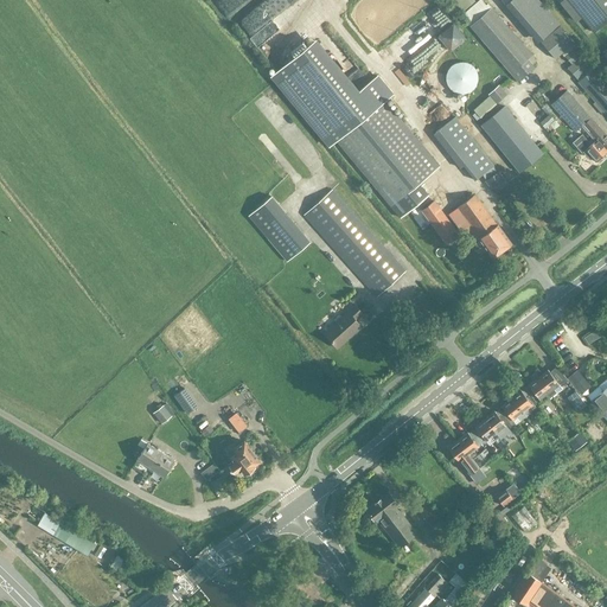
[(257,5),(263,0),(235,0),(222,12),(231,23),(255,2),(257,5)]
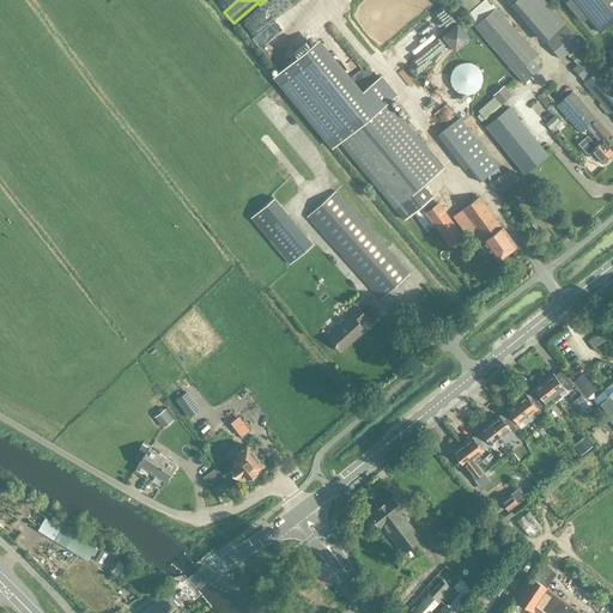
[(297,0),(277,0),(248,16),(256,32),(302,7),(297,0)]
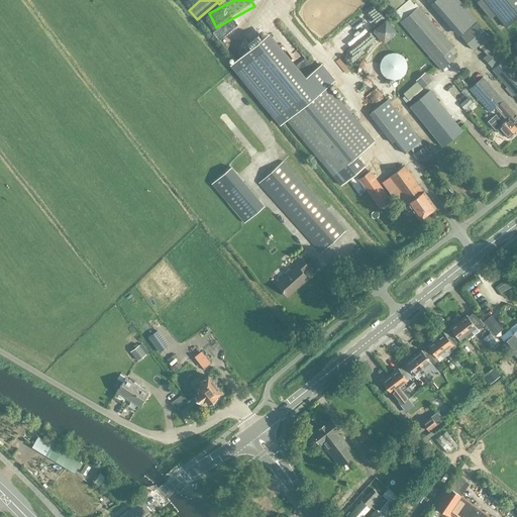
[(404,0),(403,0),(384,0),(393,10),(404,0)]
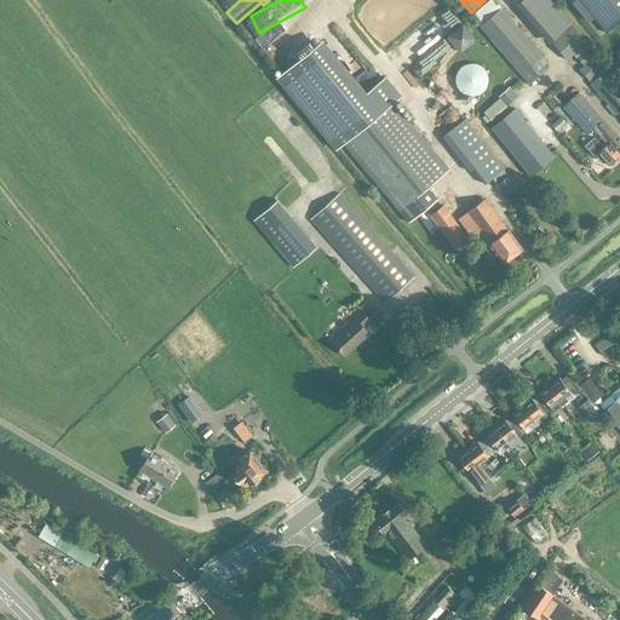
[(480,27),(521,75),(528,84),(546,69),(539,61),(543,57),(498,4),(495,5),(491,0),(488,0),(472,15),(481,26),(480,27)]
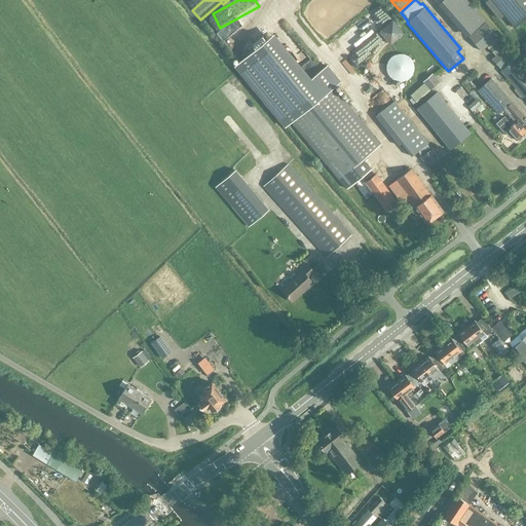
[(439,3),(467,36),(484,22),(465,0),(434,0),(438,4),(439,3)]
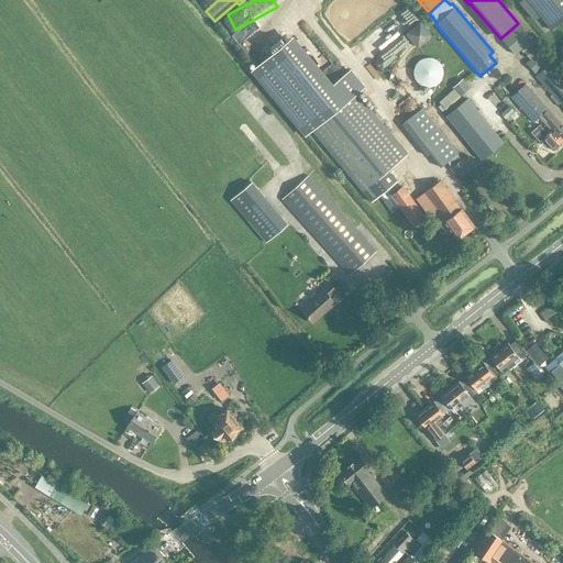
[(562,0),(522,0),(531,9),(549,32),(562,20),(562,0)]
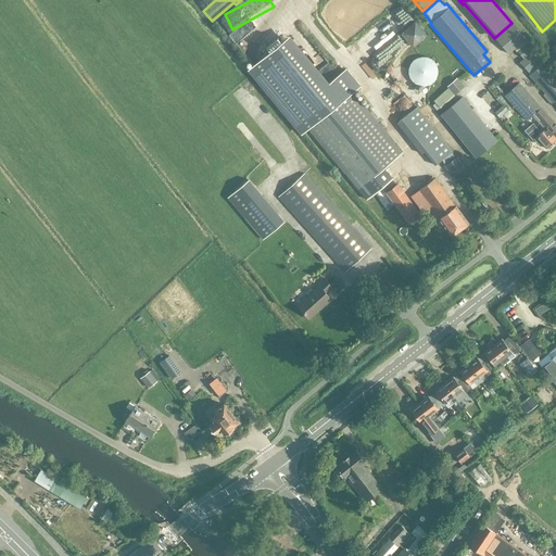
[(414,23),(401,34),(412,47),(425,36),(414,23)]
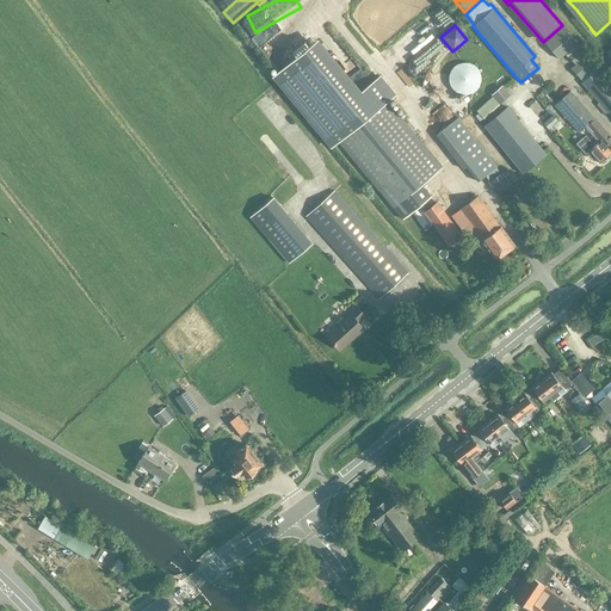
[(576,44),(562,28),(544,43),(559,60),(576,44)]
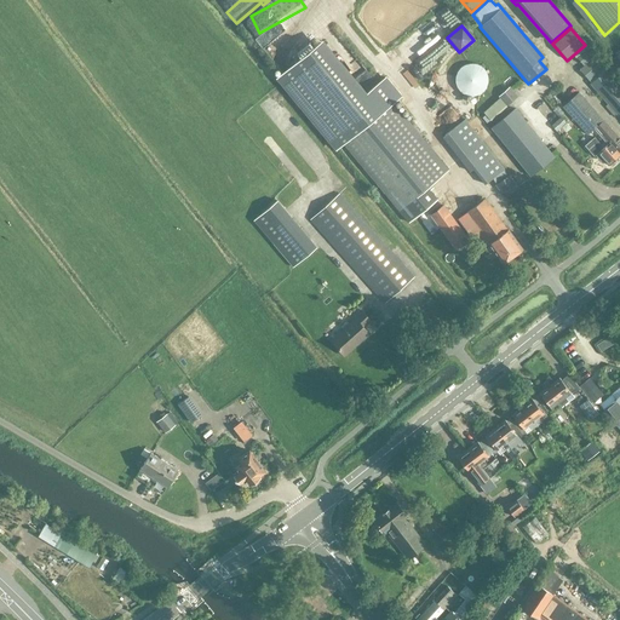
[(395,108),(403,98),(388,79),(379,87),(356,62),(349,69),(325,42),(277,80),(336,153),(343,145),(399,211),(447,171),(395,108)]
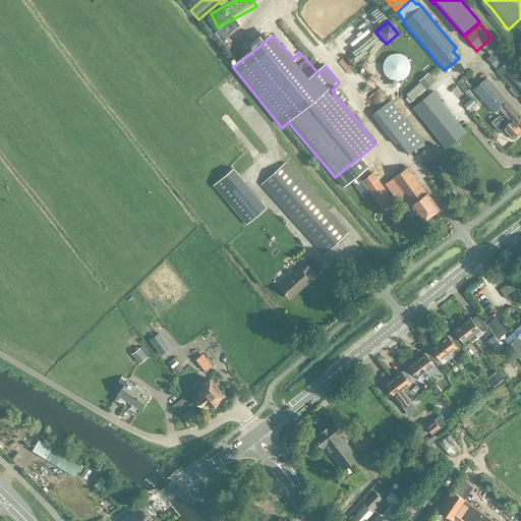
[(373,36),(353,52),(357,56),(342,70),(347,76),(382,46),(373,36)]
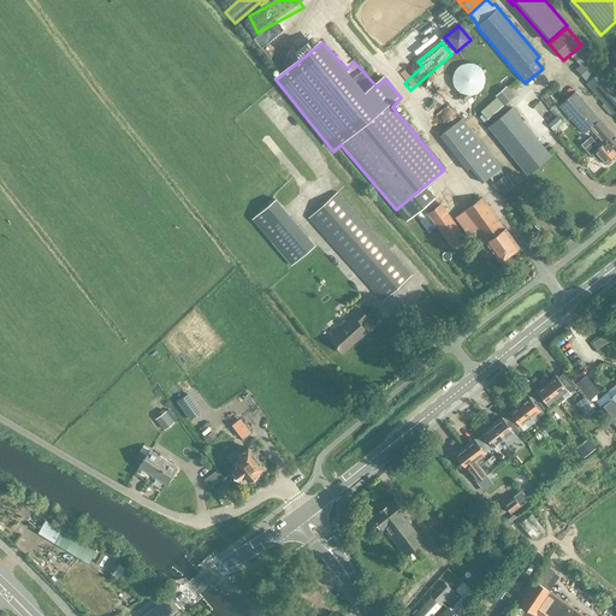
[(587,59),(581,52),(573,58),(579,65),(587,59)]
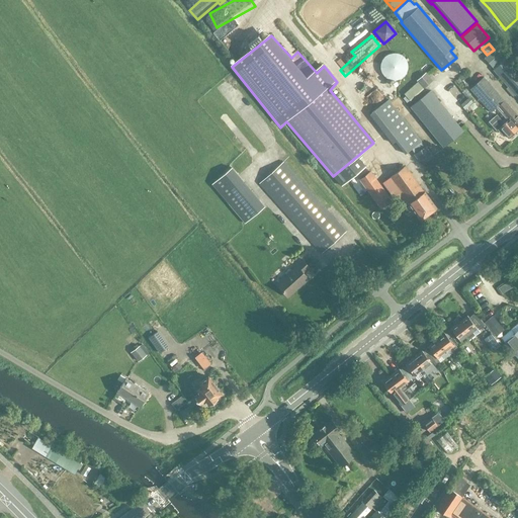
[(517,75),(505,60),(505,61),(503,59),(505,57),(497,48),(484,59),(494,70),(493,71),(517,99),(517,75)]
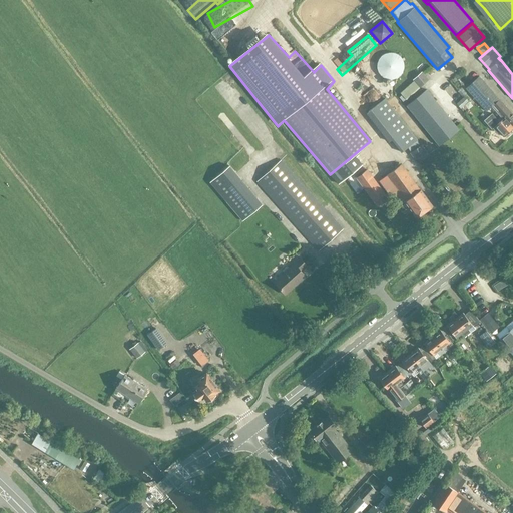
[(400,63),(401,62),(400,57),(398,55),(397,53),(395,51),(393,50),(390,49),(388,49),(385,49),(382,50),(378,52),(376,54),(375,57),(374,61),(374,64),(374,66),(375,68),(377,71),(378,72),(381,74),(386,76),(388,76),(391,75),(394,74),(396,72),(399,68),(400,65),(400,63)]
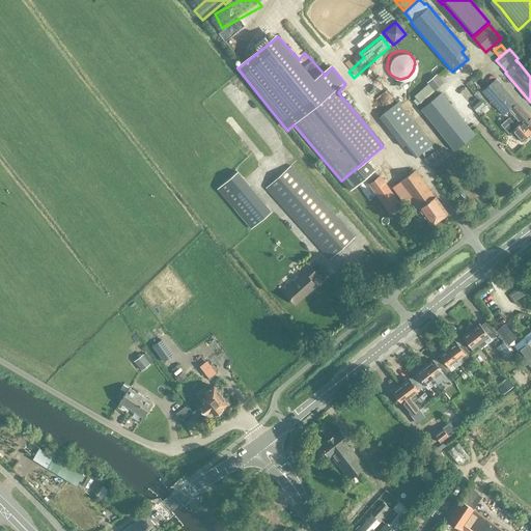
[(444,83),(437,75),(427,83),(435,91),(444,83)]
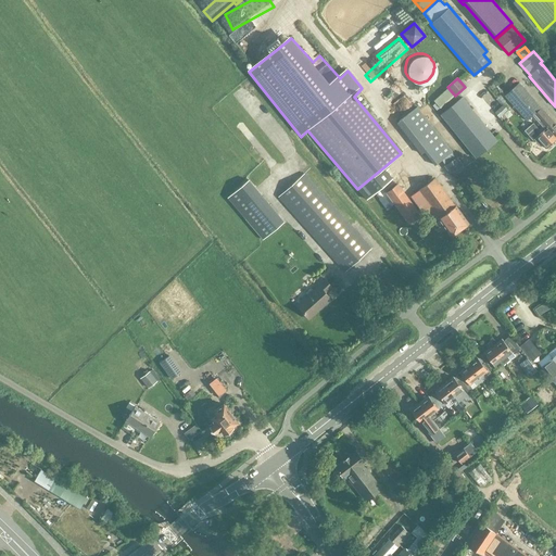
[(528,122),(533,116),(542,110),(519,84),(505,96),(528,122)]
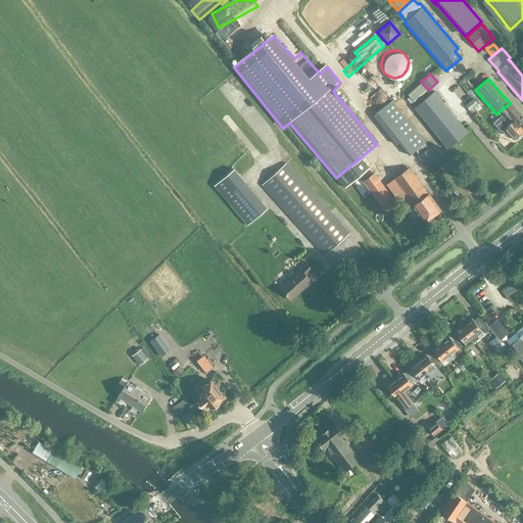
[(414,108),(446,149),(468,133),(434,92),(414,108)]
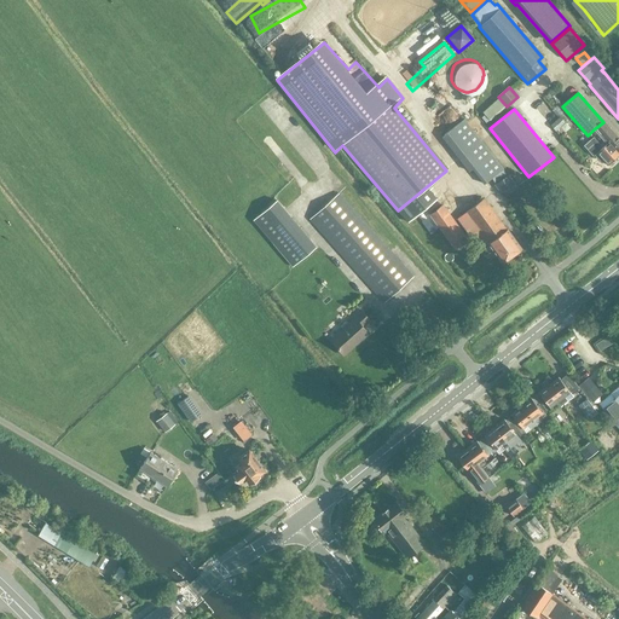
[(466,120),(446,137),(484,184),(502,169),(466,120)]
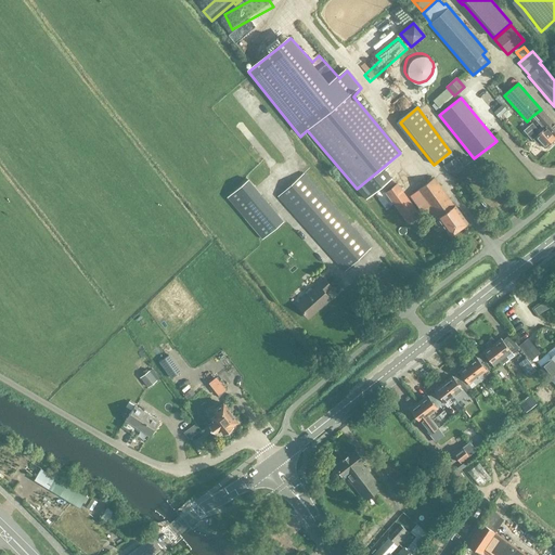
[(554,139),(554,125),(541,110),(532,116),(545,130),(541,134),(540,133),(540,132),(532,124),(524,131),(531,140),(536,137),(545,147),(549,149),(553,145),(552,142),(554,139)]
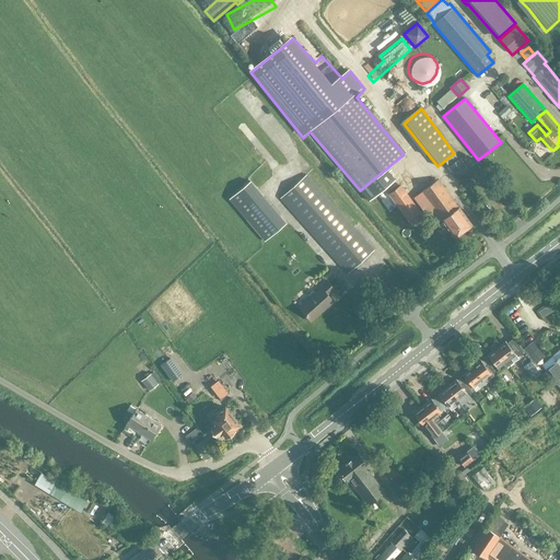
[(502,126),(510,120),(506,116),(499,121),(502,126)]
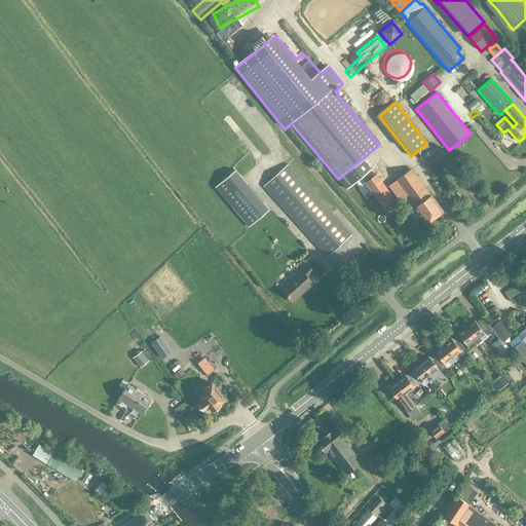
[(421,158),(429,168),(441,160),(433,150),(421,158)]
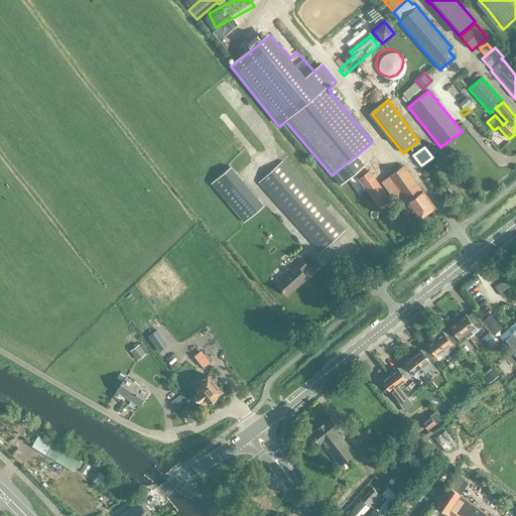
[(368,171),(358,160),(335,178),(342,187),(368,171)]
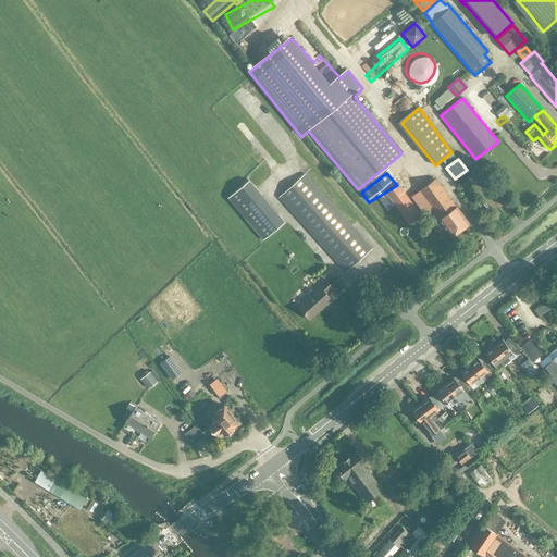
[(279,197),(345,272),(370,249),(304,174),(279,197)]
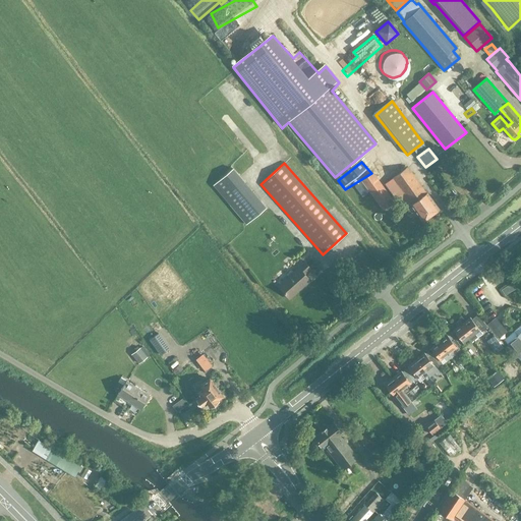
[(439,210),(406,167),(384,184),(404,210),(410,206),(422,222),(439,210)]
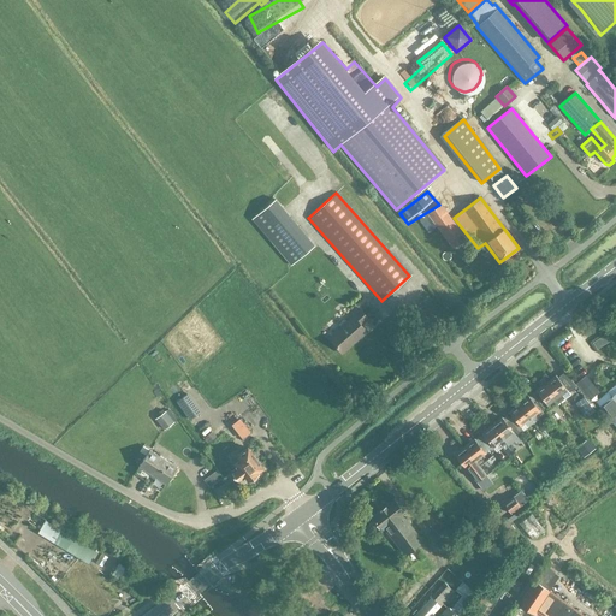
[(252,219),(290,265),(313,247),(273,200),(252,219)]
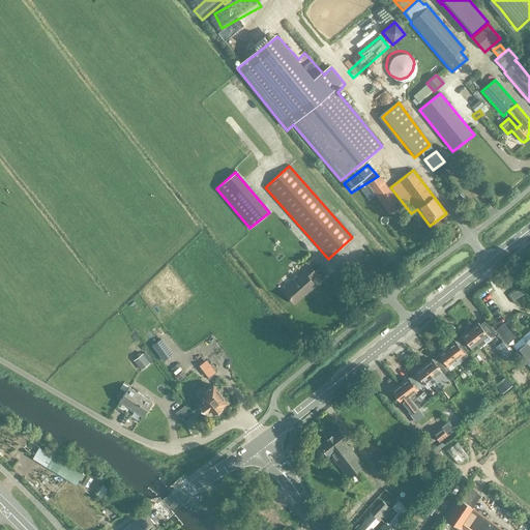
[(378,176),(367,184),(389,213),(400,206),(378,176)]
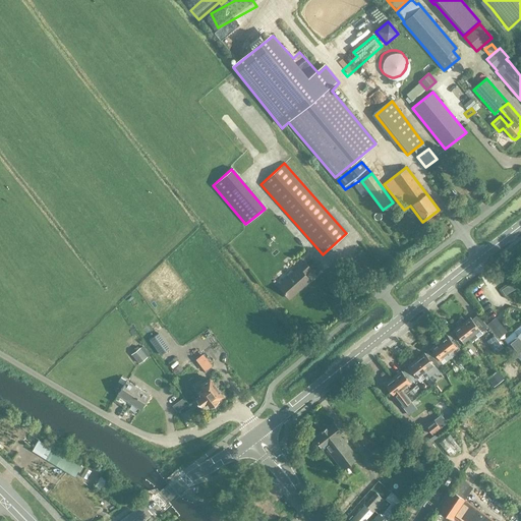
[(310,270),(302,262),(296,267),(298,269),(279,287),(289,299),(309,280),(304,275),(310,270)]
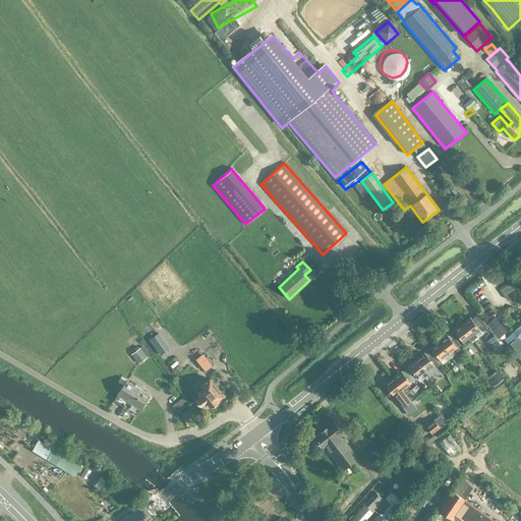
[(462,319),(458,322),(472,340),(476,338),(473,335),(478,331),(479,333),(486,328),(477,315),(470,320),(469,319),(464,322),(462,319)]
